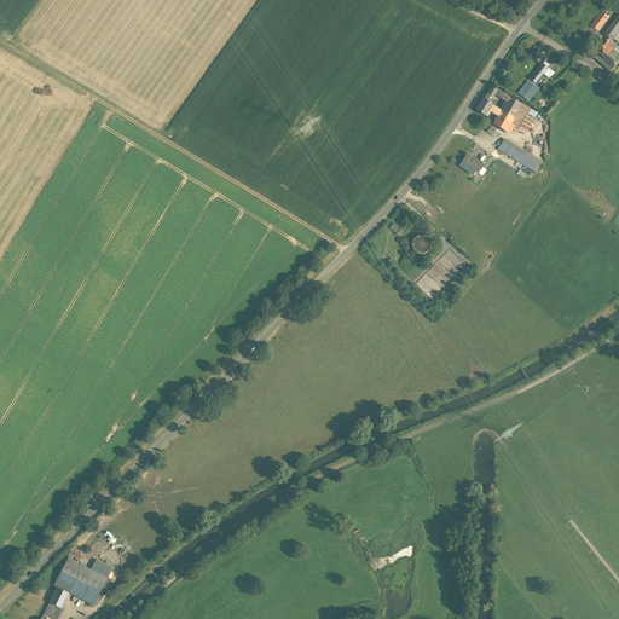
[(602,12),(591,27),(597,30),(599,32),(609,17),(602,12)]
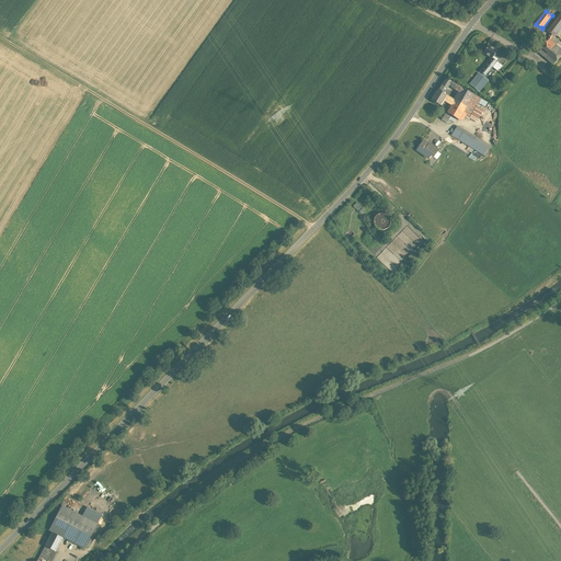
[(560,14),(548,32),(553,36),(560,26),(560,14)]
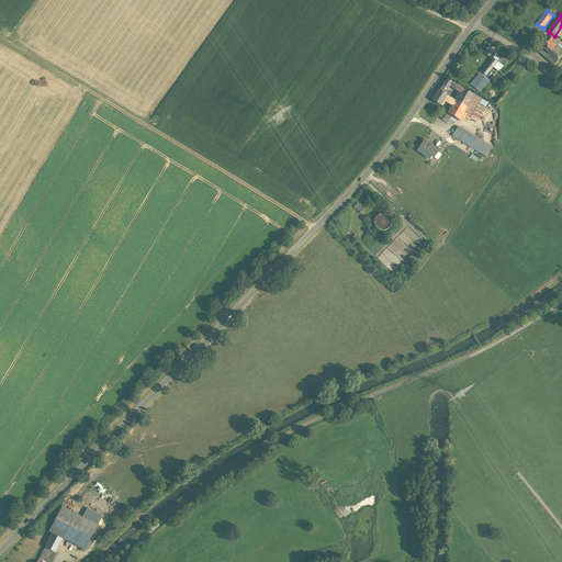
[(561,56),(561,49),(550,40),(540,53),(555,65),(561,56)]
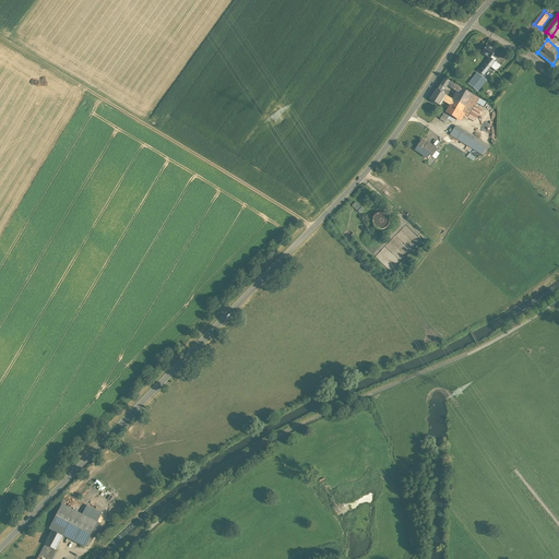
[(490,48),(486,46),(482,54),(489,58),(477,73),(482,76),(482,78),(483,75),(495,61),(494,61),(492,60),(495,57),(491,56),(495,51),(495,50),(492,49),(494,48),(494,47),(491,46),(490,48)]
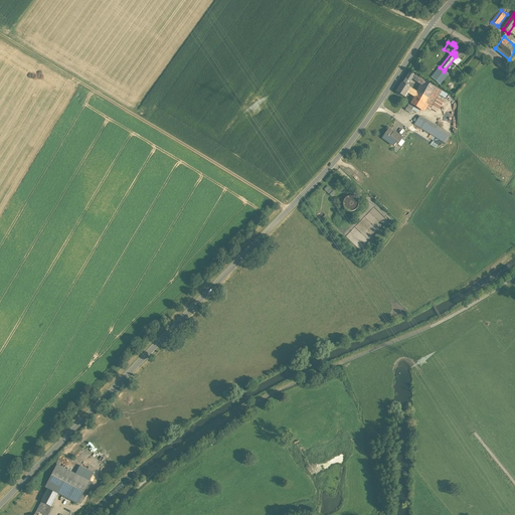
[(456,56),(445,69),(444,71),(448,74),(460,59),(458,58),(456,56)]
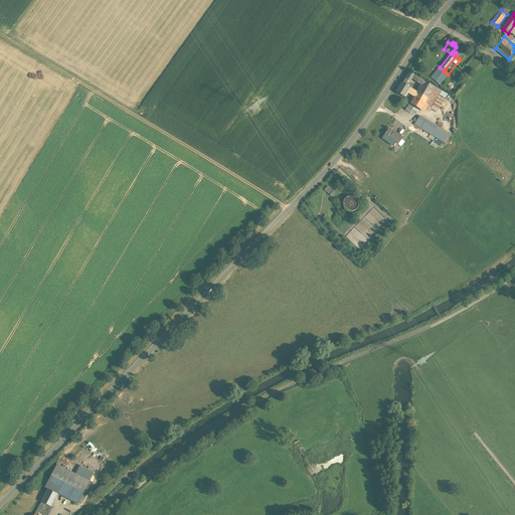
[(444,70),(441,74),(437,71),(432,77),(440,84),(448,74),(444,71),(444,70)]
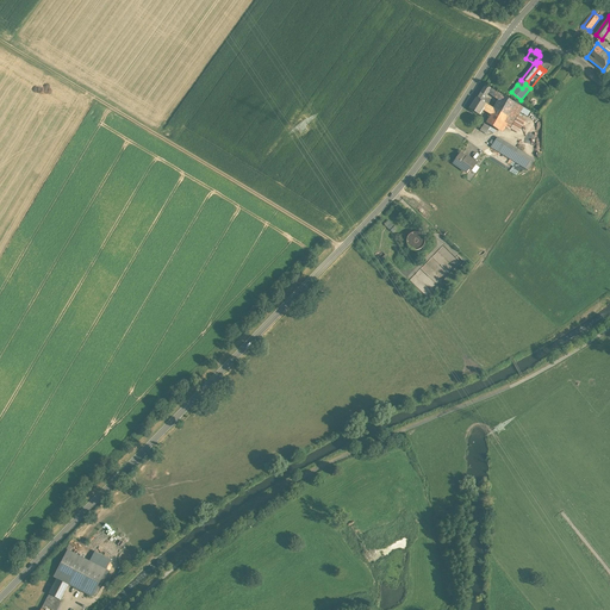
[(523,107),(485,86),(484,89),(487,92),(499,100),(495,110),(492,107),(491,110),(489,113),(491,114),(486,123),(498,131),(503,123),(511,128),(520,112),(523,107)]
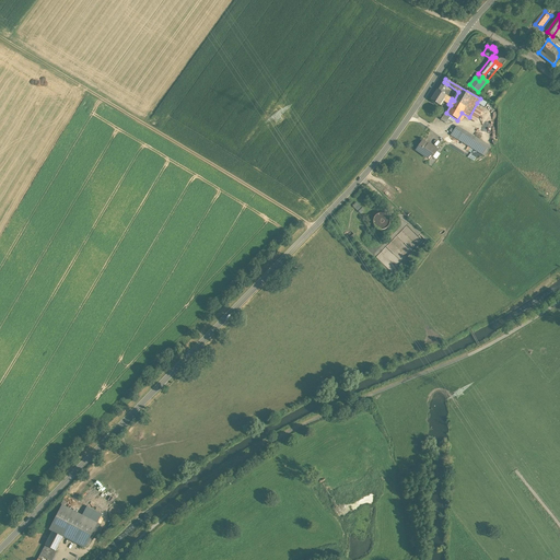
[(442,84),(438,91),(436,91),(431,100),(439,105),(442,100),(444,102),(446,97),(444,96),(445,95),(442,94),(446,88),(442,85),(442,84)]
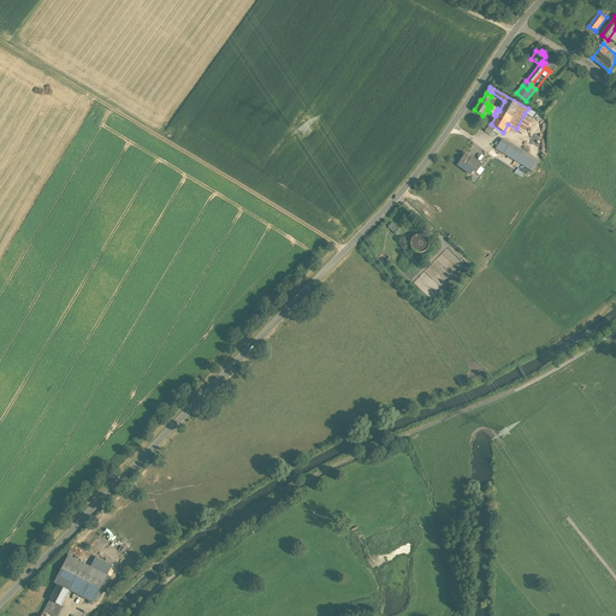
[(493,129),(489,138),(491,140),(496,132),(498,134),(498,131),(493,129)]
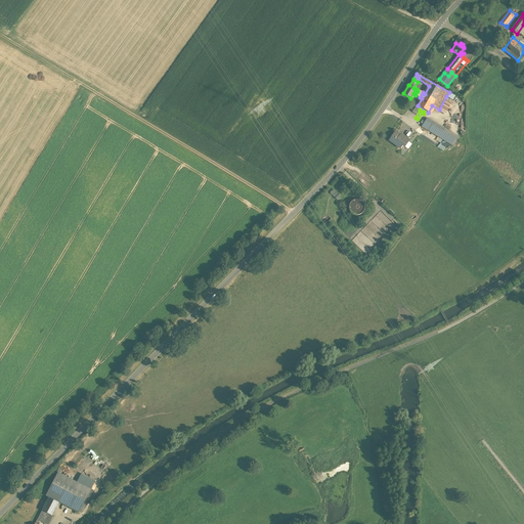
[(443,131),(426,121),(421,127),(439,138),(439,137),(441,134),(443,131)]
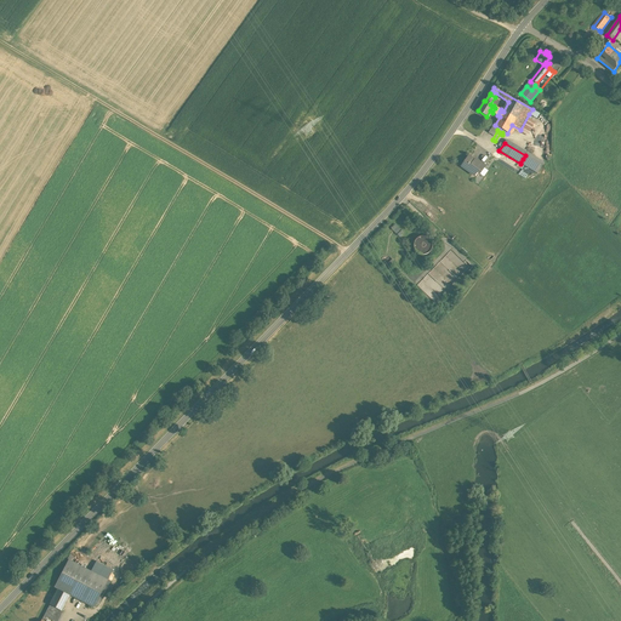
[(473,163),(467,158),(461,166),(477,177),(485,166),(476,159),(473,163)]
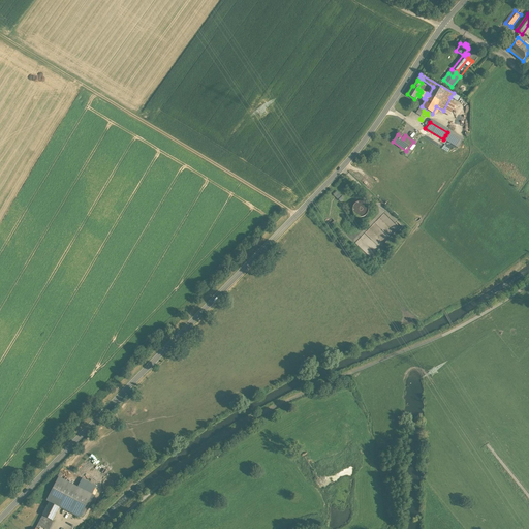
[(461,142),(453,137),(452,139),(449,143),(457,148),(461,142)]
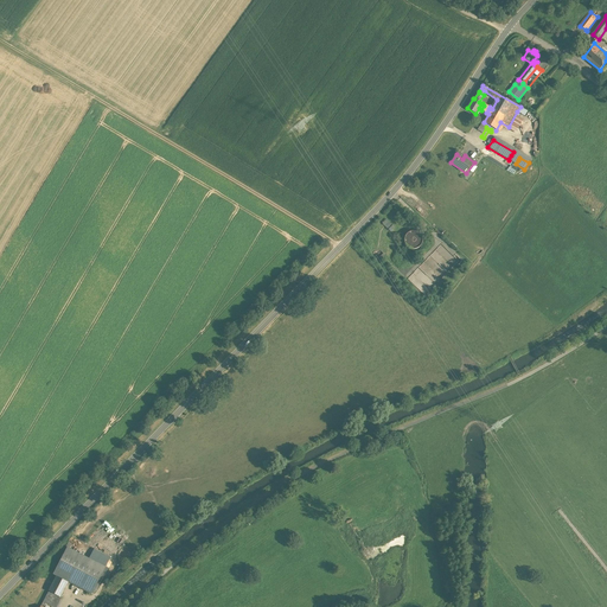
[(393,227),(387,219),(382,223),(389,230),(393,227)]
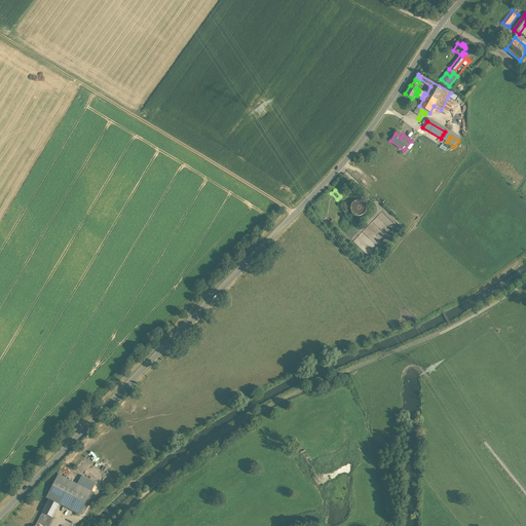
[(91,451),(84,459),(89,464),(98,456),(91,451)]
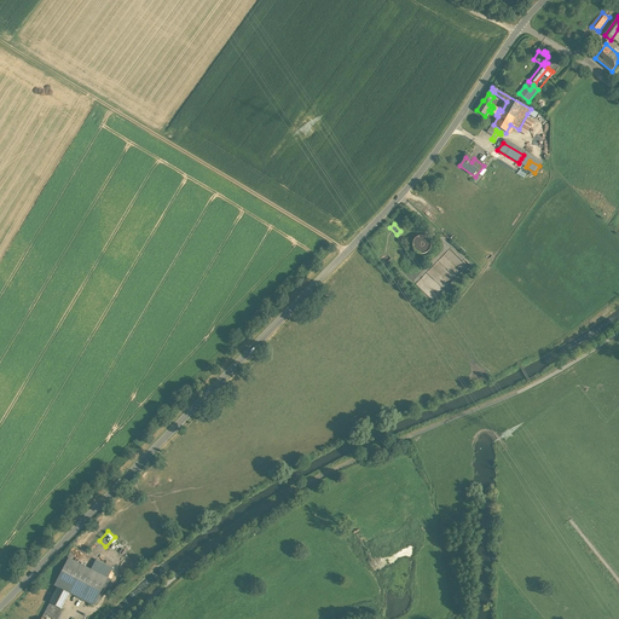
[(69,559),(55,585),(58,588),(69,594),(69,595),(70,595),(71,595),(93,606),(106,579),(90,571),(69,559)]
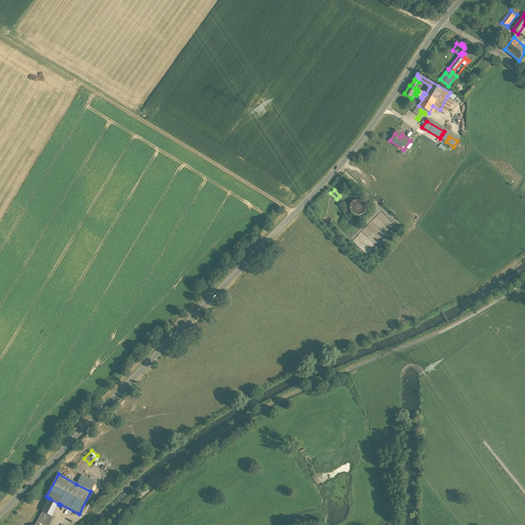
[(76,484),(90,491),(95,482),(81,475),(76,484)]
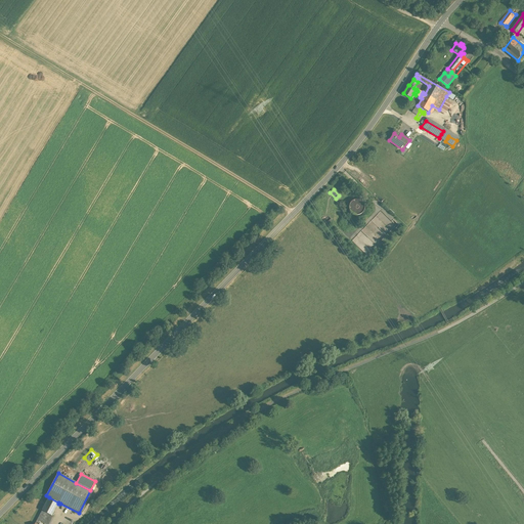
[(58,503),(49,497),(42,511),(45,512),(52,516),(58,504),(58,503)]
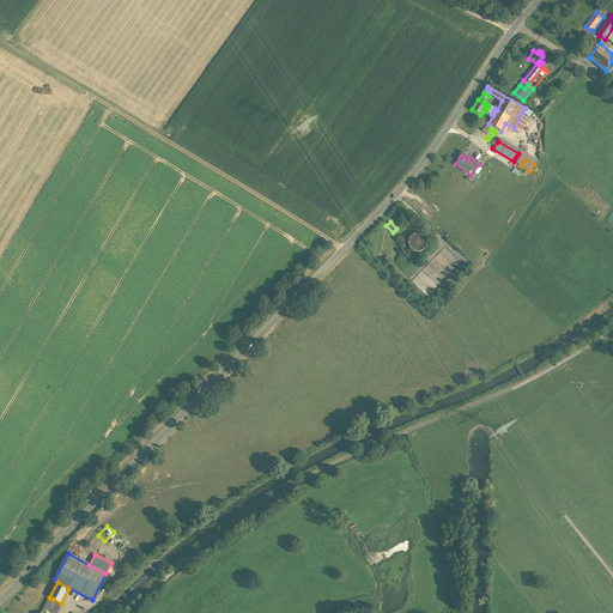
[(49,598),(41,612),(42,612),(44,612),(53,599),(49,598)]
